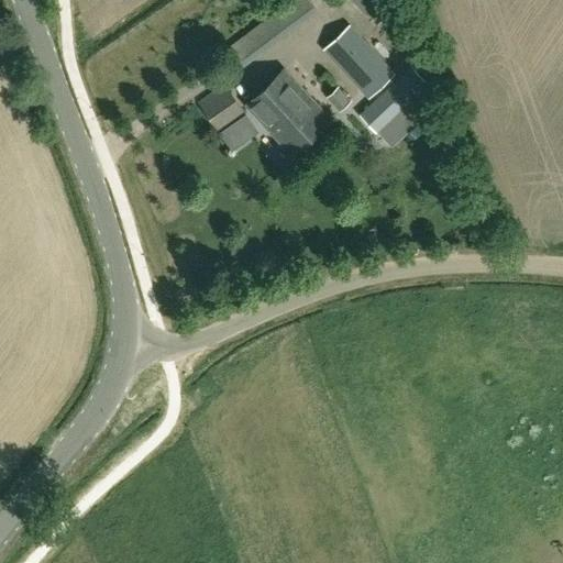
[(244,67),(318,11),(309,0),(290,0),(228,47),(244,67)]
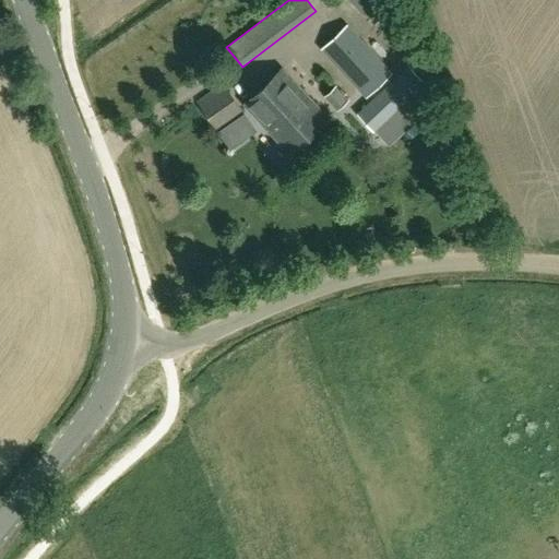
[(366,96),(391,73),(346,26),(322,49),(366,96)]
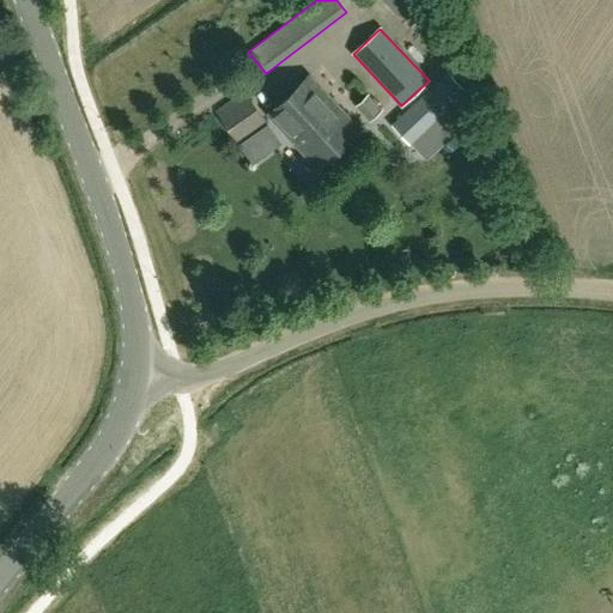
[(410,143),(465,92),(448,74),(393,125),(410,143)]
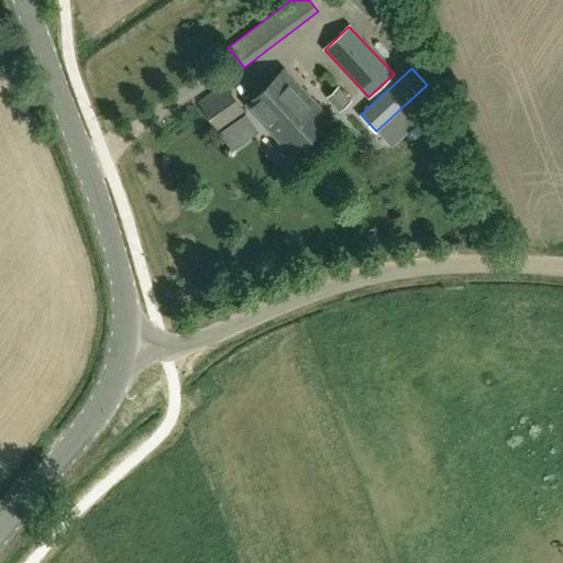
[(293,155),(331,119),(285,70),(246,107),(293,155)]
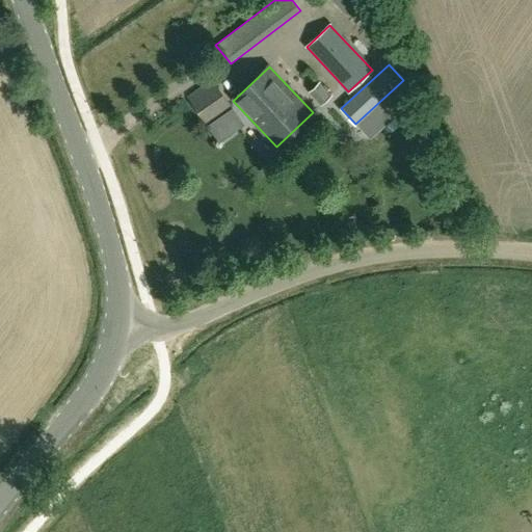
[(208,123),(215,118),(229,109),(229,108),(212,82),(210,81),(189,95),(190,97),(208,123)]
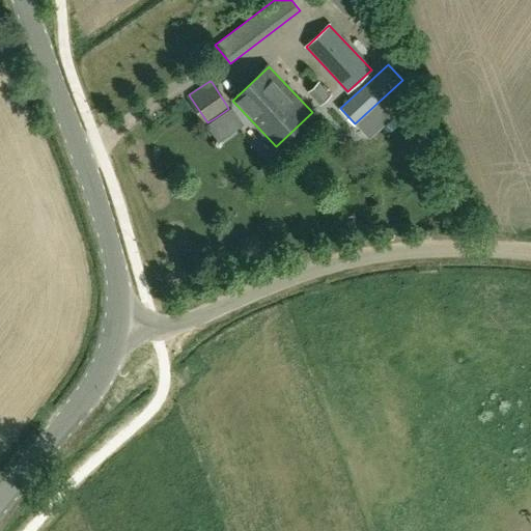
[(320,105),(331,95),(318,81),(308,91),(320,105)]
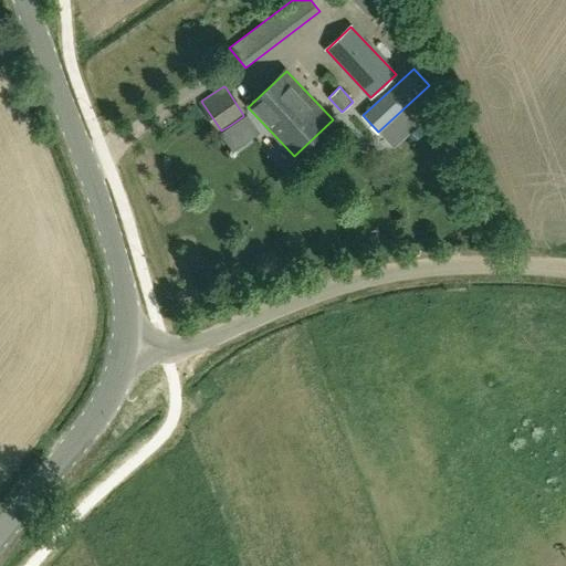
[(429,103),(412,116),(419,124),(436,111),(429,103)]
